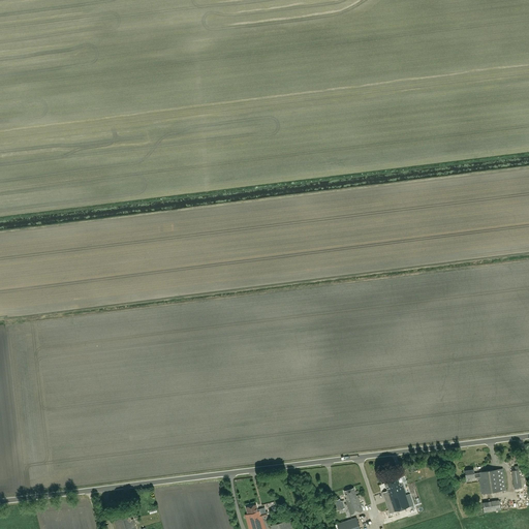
[(518,466),(511,467),(511,470),(515,489),(521,488),(519,469),(518,466)]
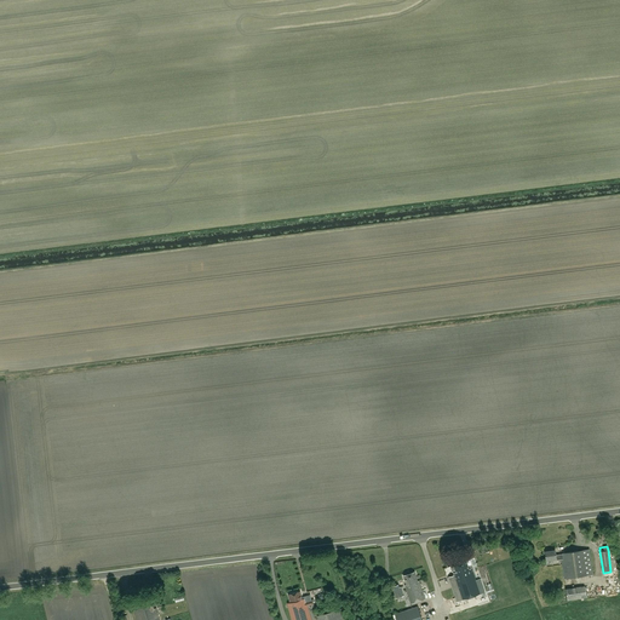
[(592,574),(592,572),(589,550),(562,554),(556,555),(555,550),(545,551),(546,560),(556,558),(556,560),(561,560),(564,579),(592,574)]
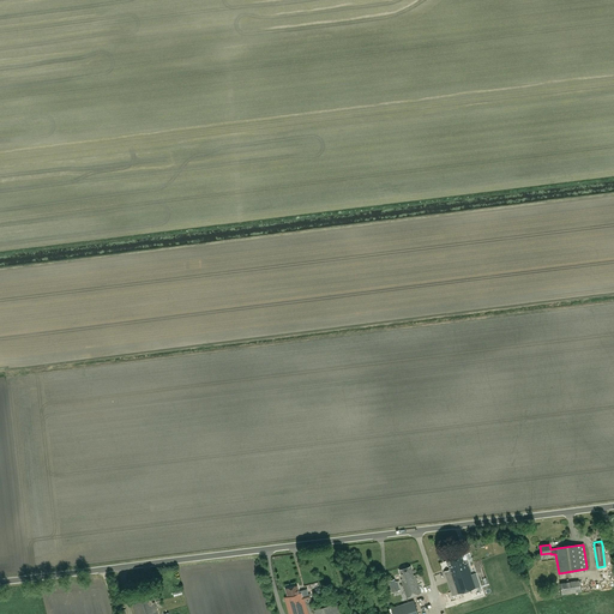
[(450,570),(444,571),(452,596),(480,587),(475,573),(471,575),(467,563),(464,564),(461,555),(450,559),(446,560),(447,565),(451,564),(452,566),(449,567),(450,570)]
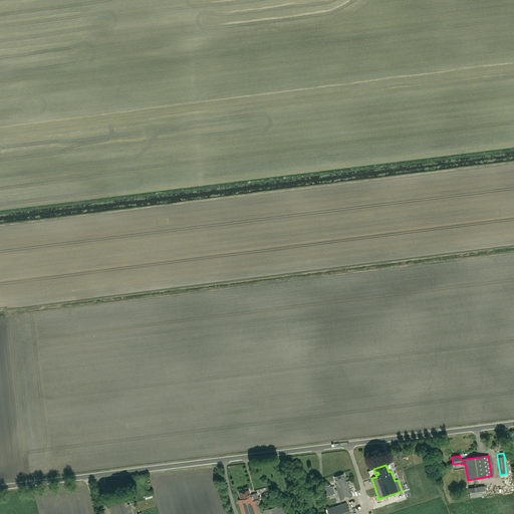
[(336,485),(335,485),(340,500),(352,496),(347,482),(346,482),(343,474),(334,477),(336,485)]
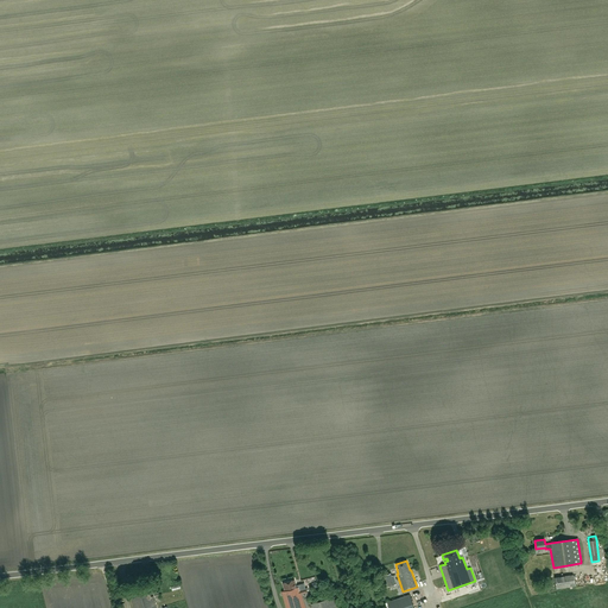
[(386,577),(385,577),(388,587),(396,584),(392,575),(391,576),(391,574),(386,575),(386,577)]
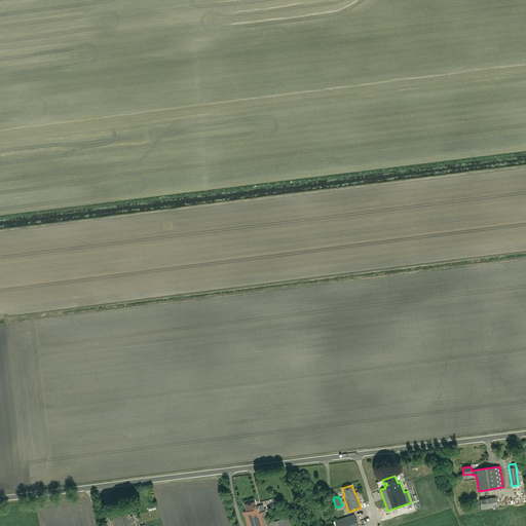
[(486,501),(481,501),(482,510),(498,508),(496,496),(486,497),(486,501)]
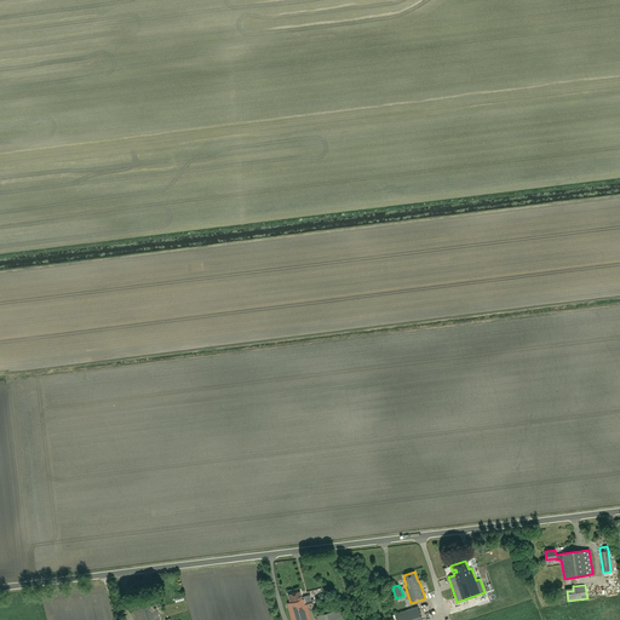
[(291,602),(287,603),(291,619),(311,619),(308,606),(314,604),(313,600),(305,602),(304,598),(302,600),(299,591),(288,595),(291,602)]
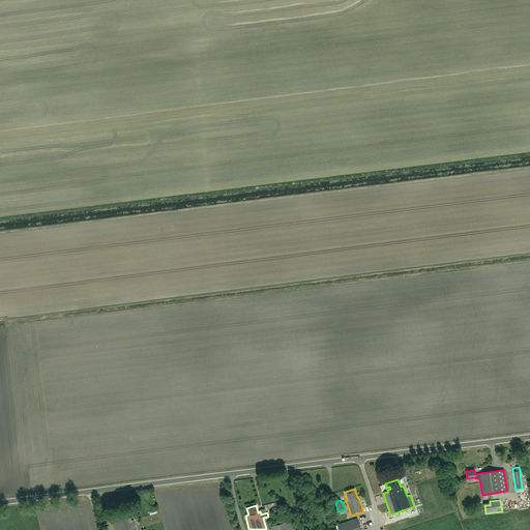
[(117,517),(113,518),(116,529),(136,529),(134,520),(131,520),(130,516),(128,517),(126,510),(116,513),(117,517)]
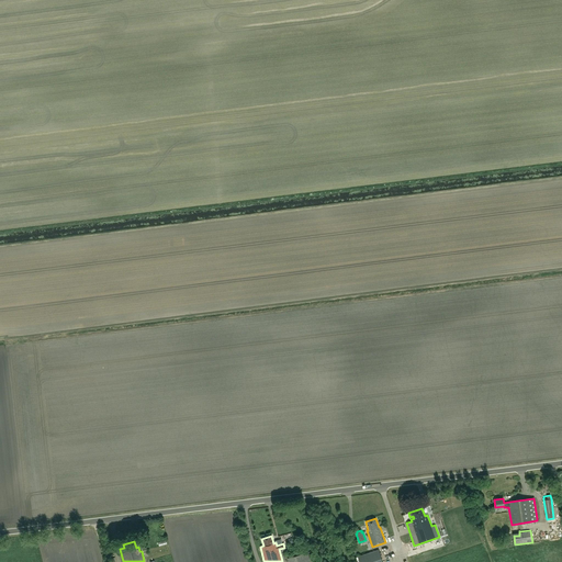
[(382,561),(379,550),(358,557),(359,561),(382,561)]
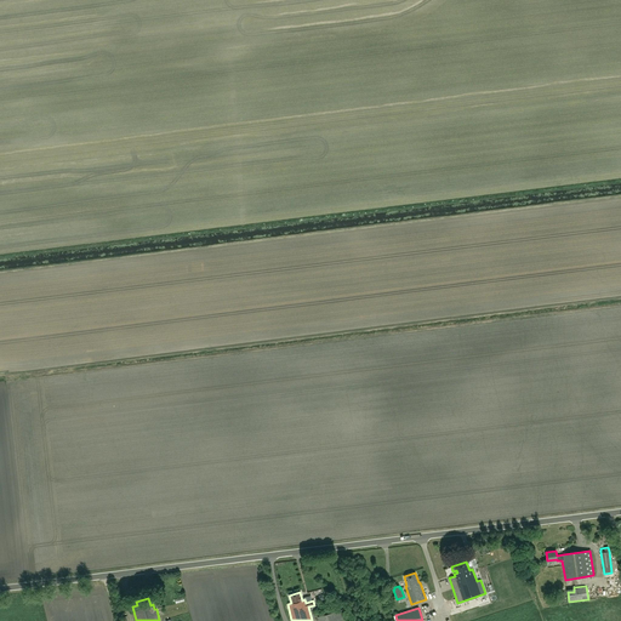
[(345,620),(342,609),(318,616),(319,620),(345,620)]
